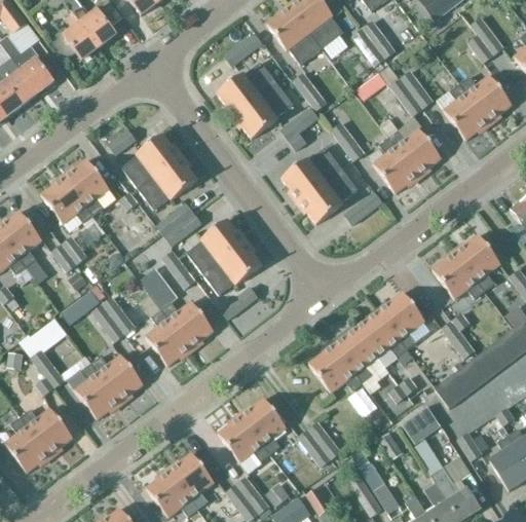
[(0,0),(0,15),(12,33),(26,23),(8,0),(0,0)]
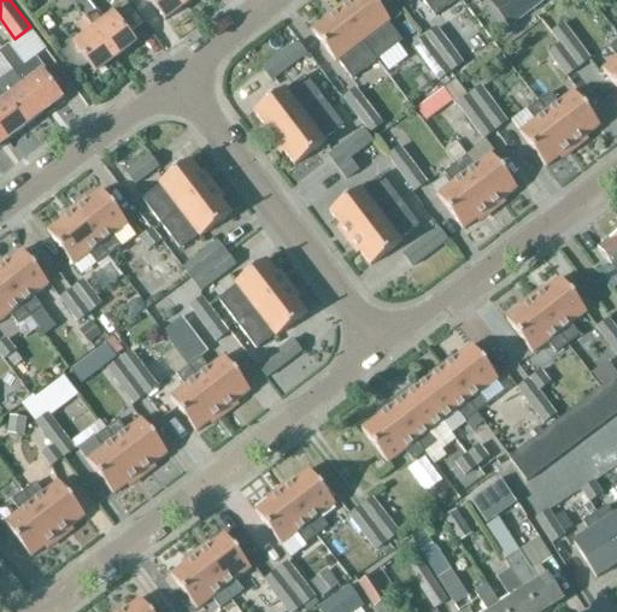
[(184,1),(183,0),(152,0),(165,17),(184,1)]
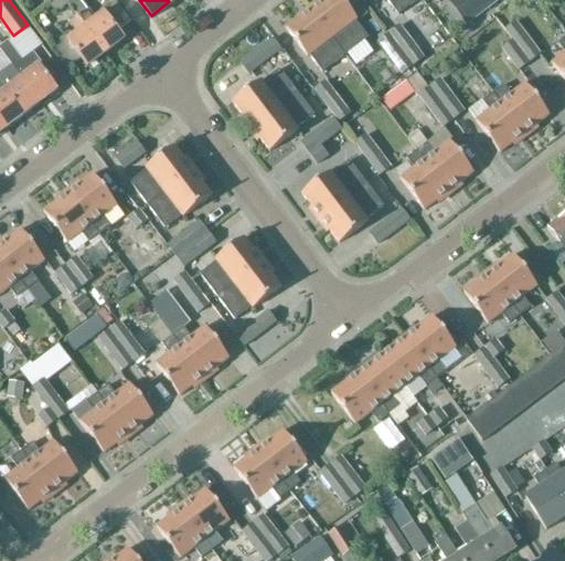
[(318,0),(310,7),(344,52),(368,35),(354,18),(356,17),(343,0),(318,0)]
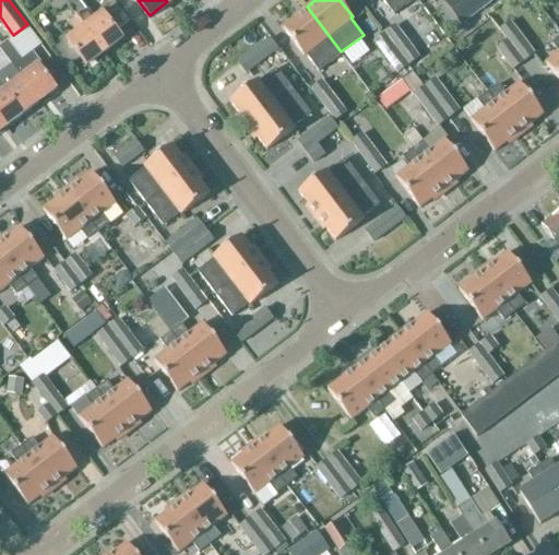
[(384,0),(393,12),(408,0),(384,0)]
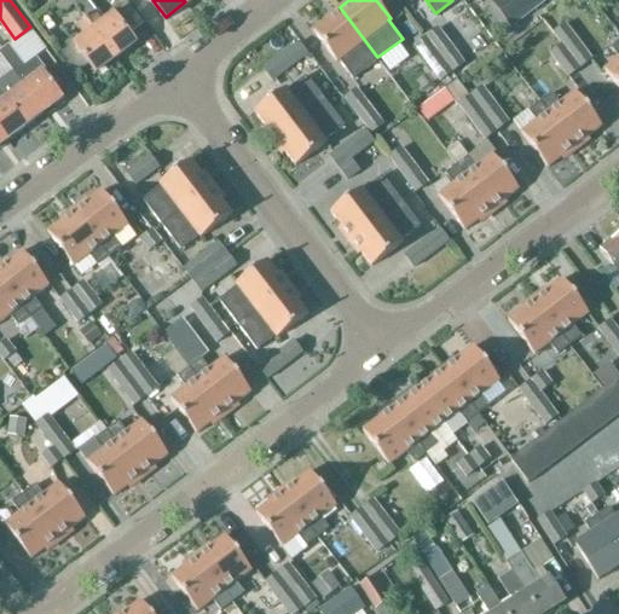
[(492,0),(512,25),(545,0),(492,0)]
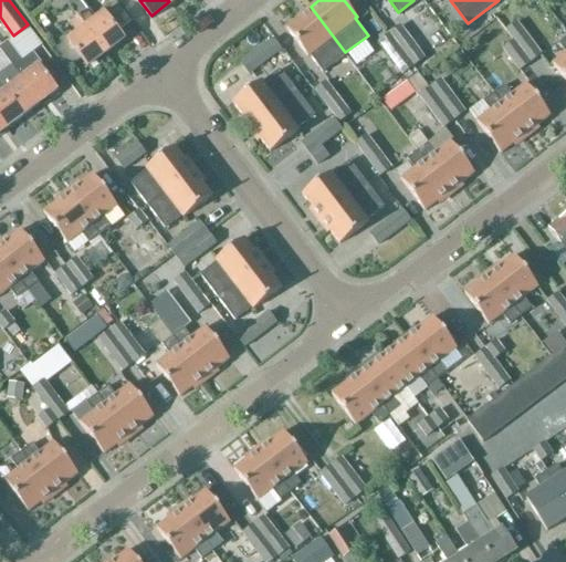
[(77,13),(106,50),(124,37),(104,10),(94,18),(85,7),(77,13)]
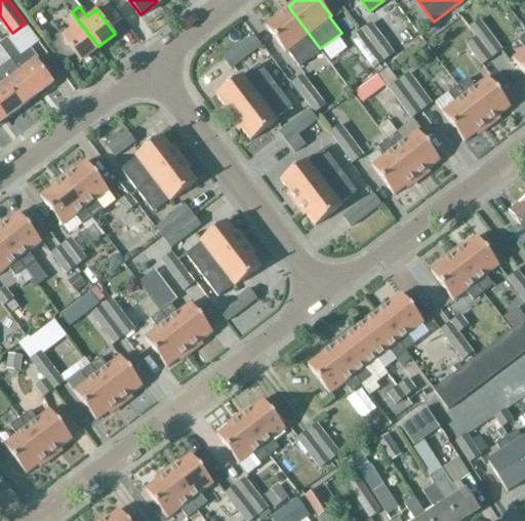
[(299,65),(320,48),(288,6),(266,24),(285,50),(287,49),(299,65)]
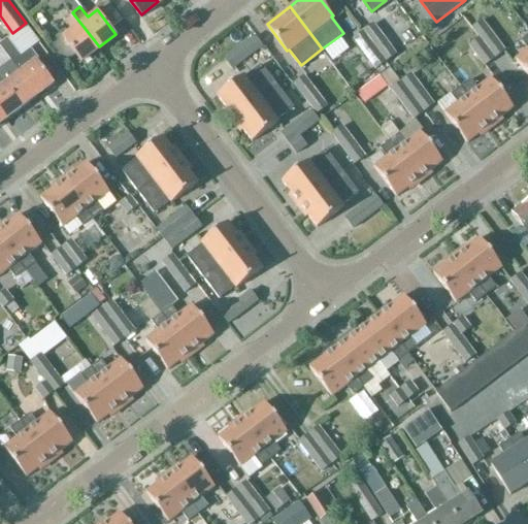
[(81,60),(99,46),(72,12),(65,18),(72,28),(63,35),(81,60)]
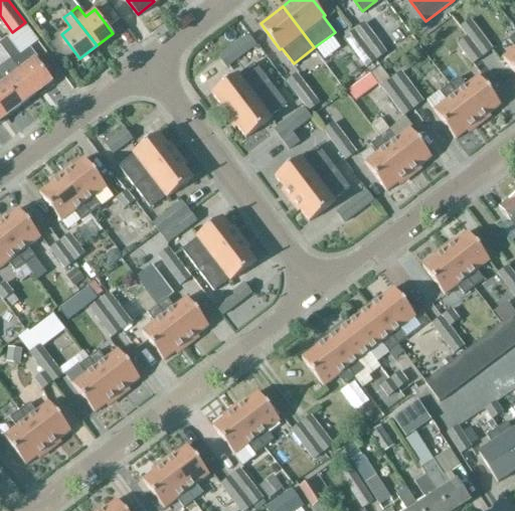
[(492,45),(470,16),(460,23),(482,52),(492,45)]
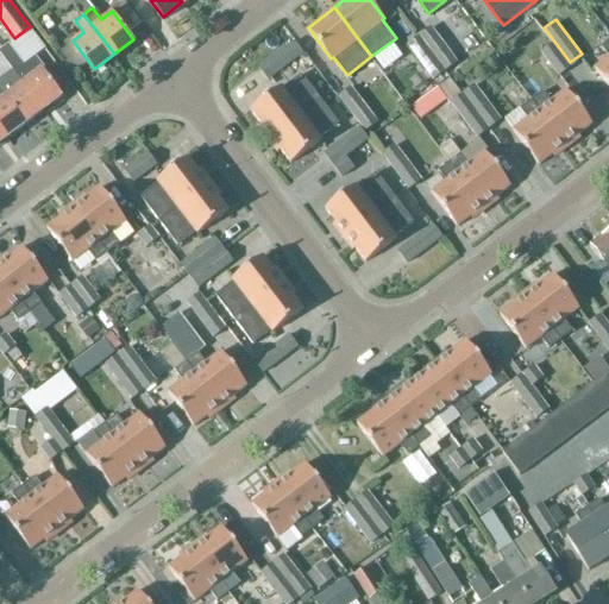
[(457,58),(431,24),(419,32),(445,67),(457,58)]
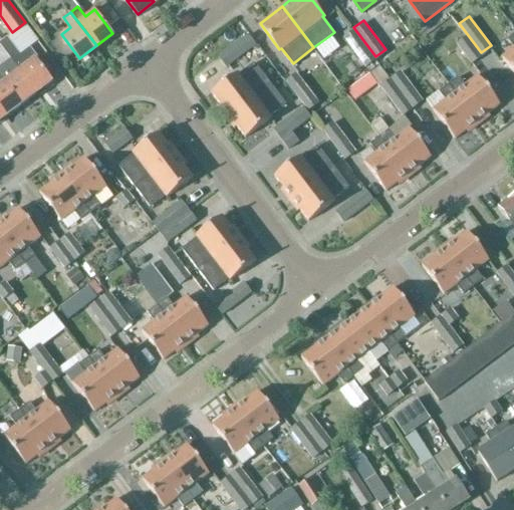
[(375,56),(353,27),(343,34),(365,63),(375,56)]
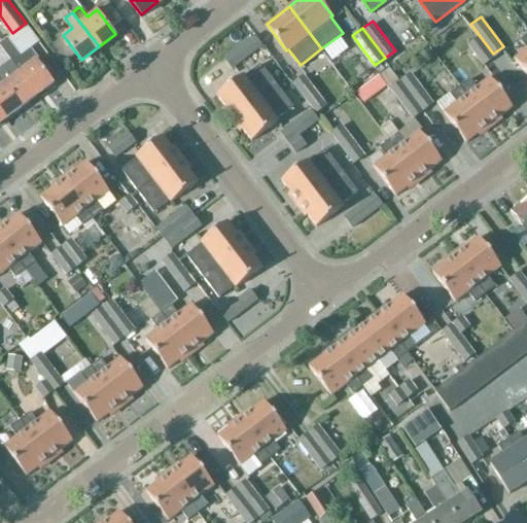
[(526,33),(521,38),(526,46),(514,57),(526,73),(526,33)]
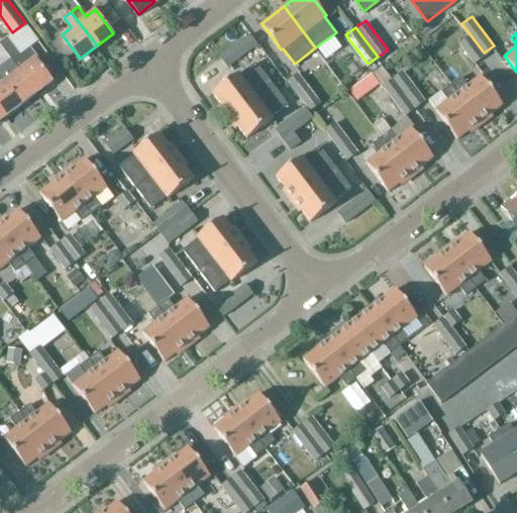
[(249,33),(220,56),(227,65),(256,43),(249,33)]
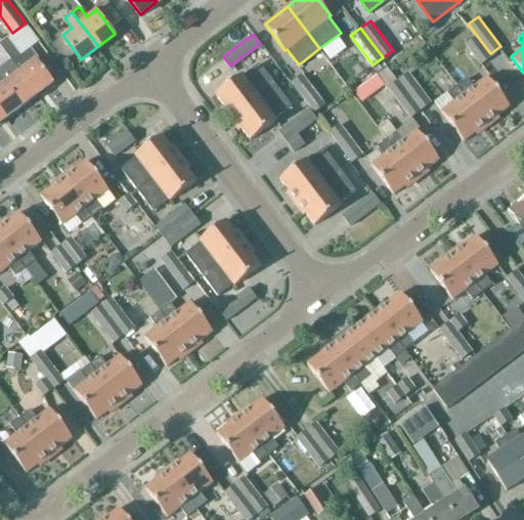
[(476,34),(466,41),(481,60),(490,53),(476,34)]
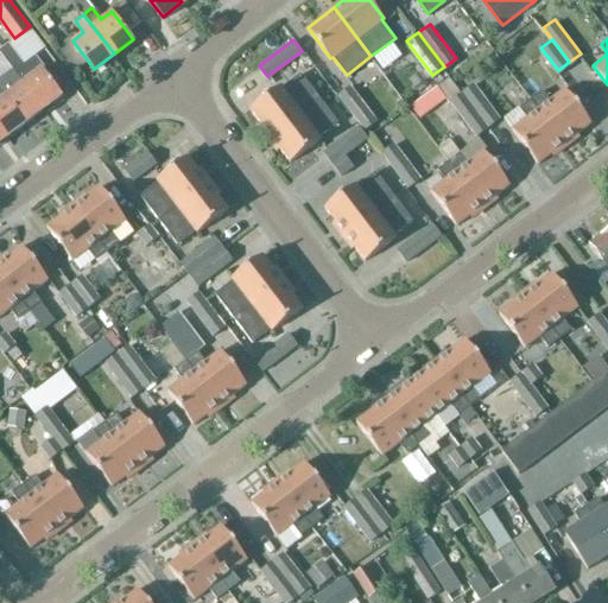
[(8,42),(0,46),(0,49),(44,107),(62,93),(43,68),(45,65),(36,54),(24,62),(8,42)]
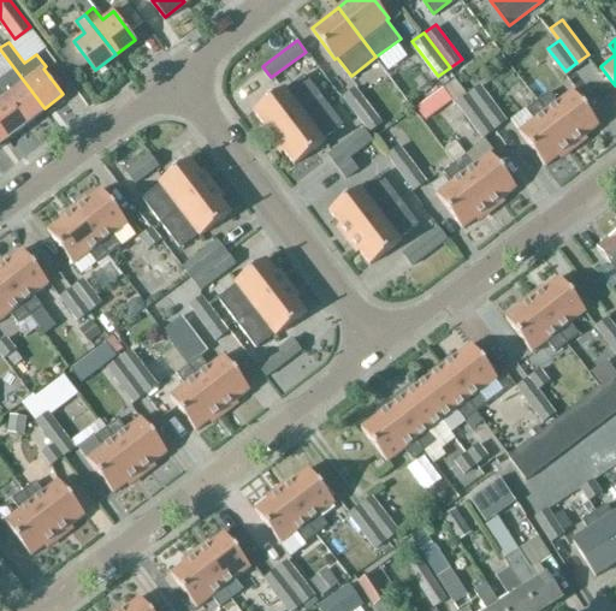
[(0,77),(0,88),(25,123),(45,108),(0,49),(0,52),(12,69),(0,77)]
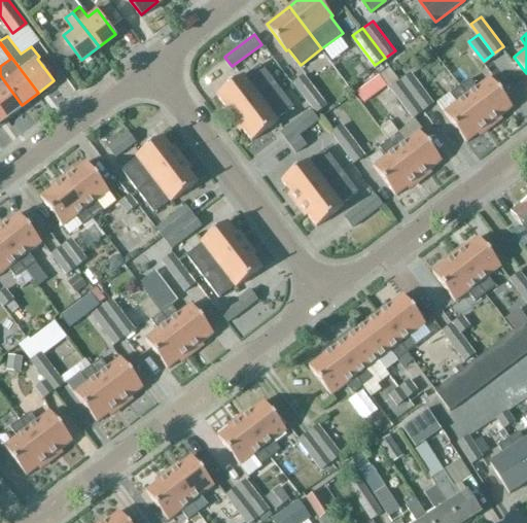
[(216,93),(234,116),(277,83),(260,63),(245,74),(244,72),(216,93)]
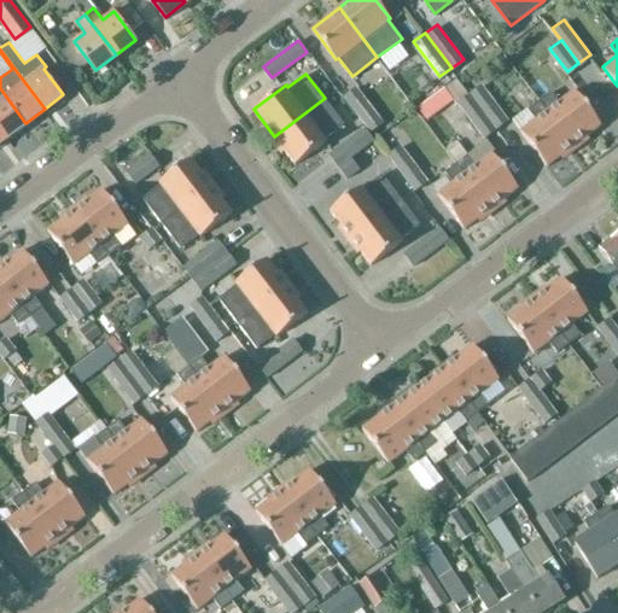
[(507,117),(481,82),(470,91),(496,126),(507,117)]
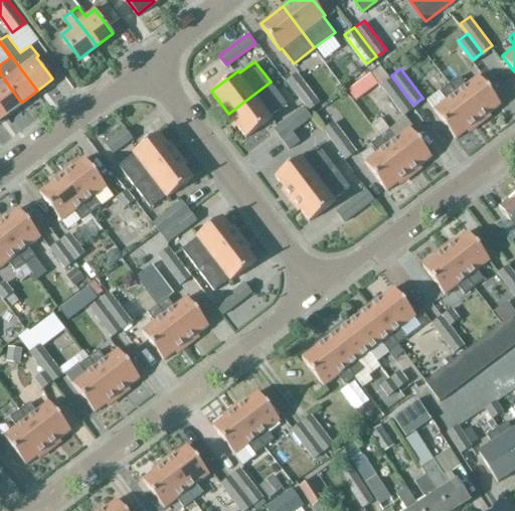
[(317,101),(295,71),(286,79),(308,109),(317,101)]
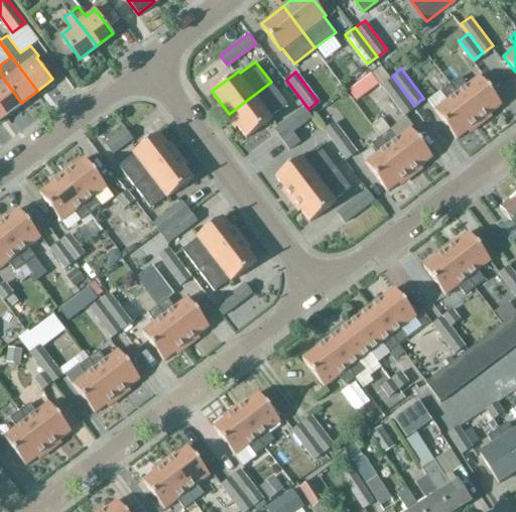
[(0,106),(6,114),(21,103),(0,74),(0,106)]
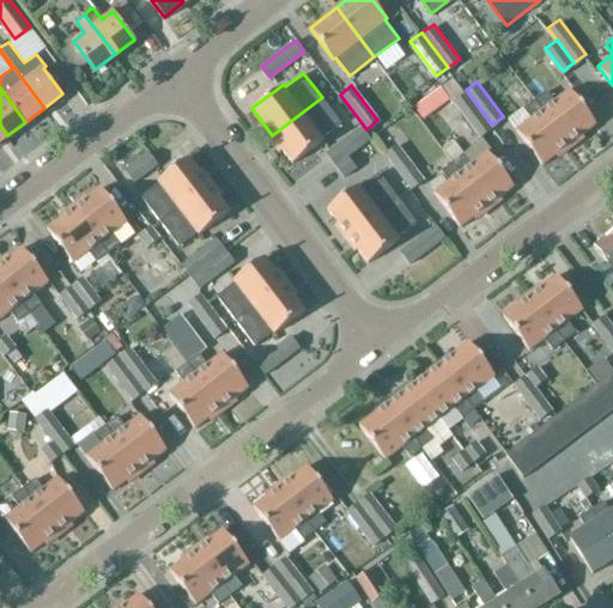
[(535,98),(569,143),(595,122),(569,89),(554,99),(546,90),(535,98)]
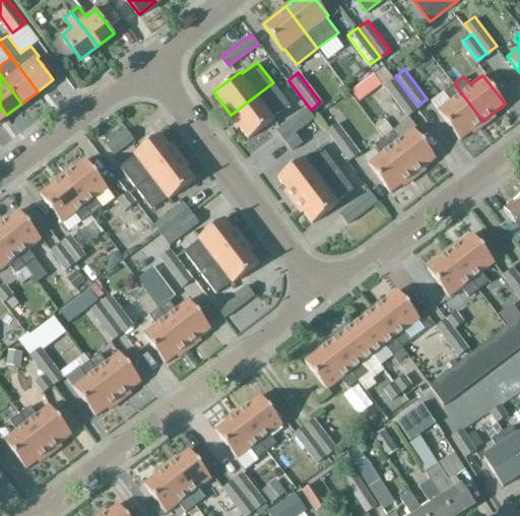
[(417,106),(394,76),(385,83),(407,114),(417,106)]
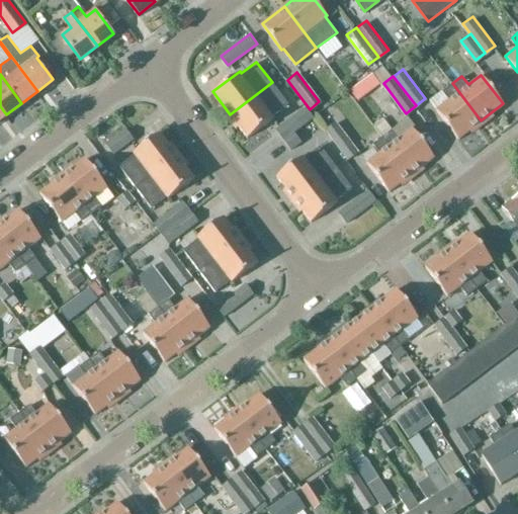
[(287,103),(272,82),(230,114),(247,137),(273,116),(272,114),(287,103)]
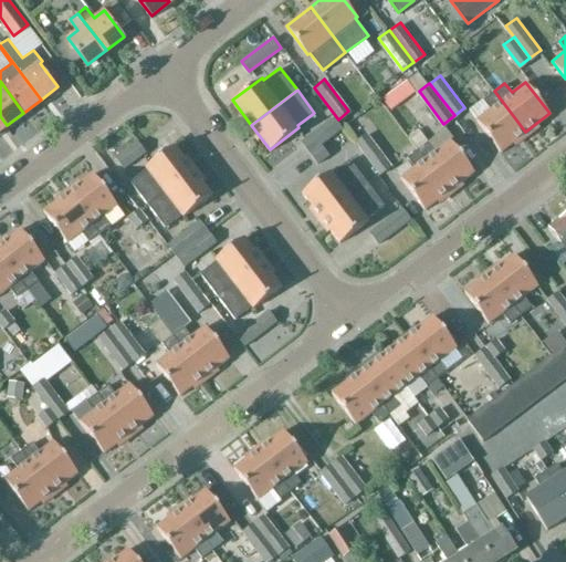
[(501,151),(525,132),(494,91),(483,99),(491,108),(477,118),(501,151)]
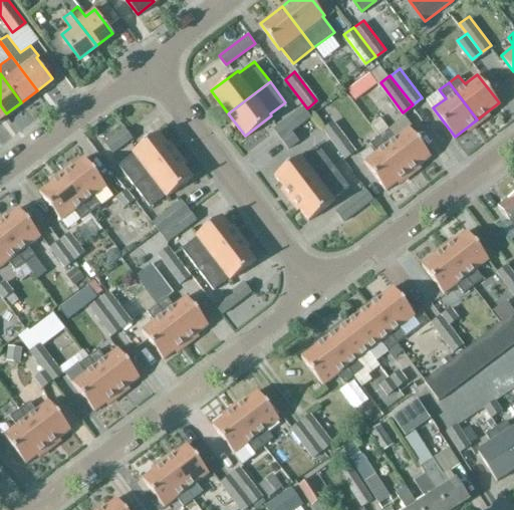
[(281,136),(311,113),(303,103),(274,126),(281,136)]
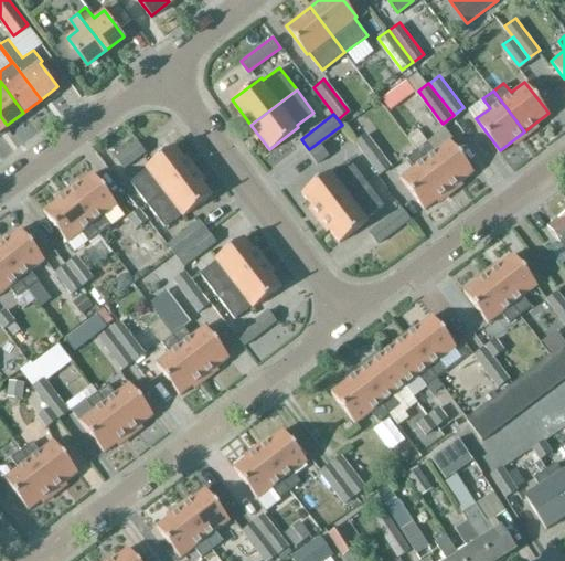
[(418,127),(407,136),(417,148),(428,140),(418,127)]
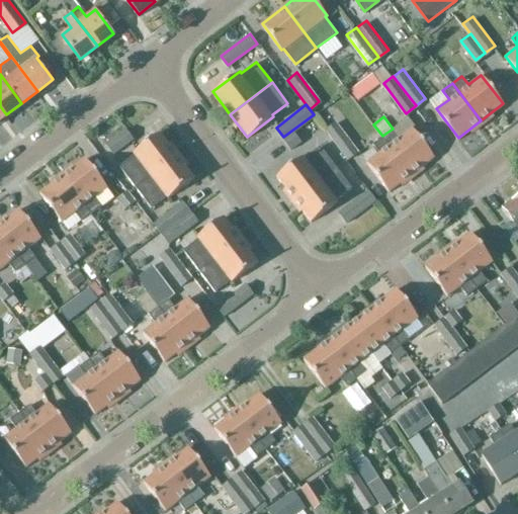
[(356,151),(334,121),(325,129),(347,158),(356,151)]
